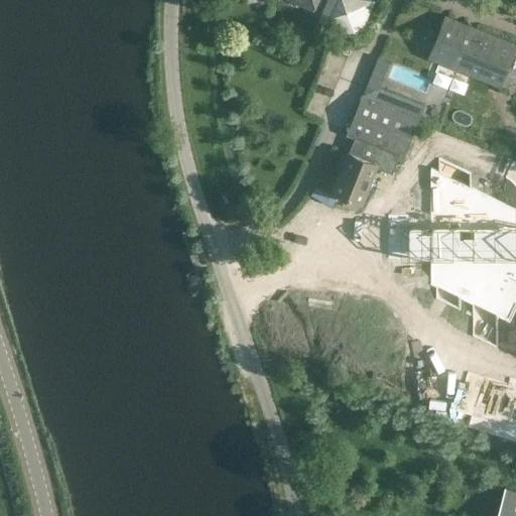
[(287,0),(312,11),(317,0),(287,0)]
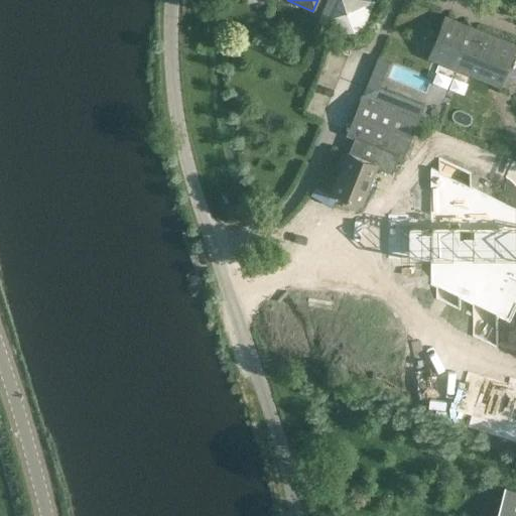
[(328,0),(319,21),(358,39),(374,0),(328,0)]
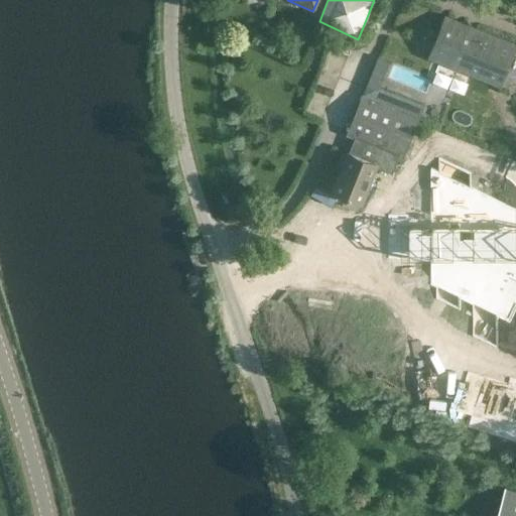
[(515,48),(515,42),(444,14),(427,58),(501,88),(515,48)]
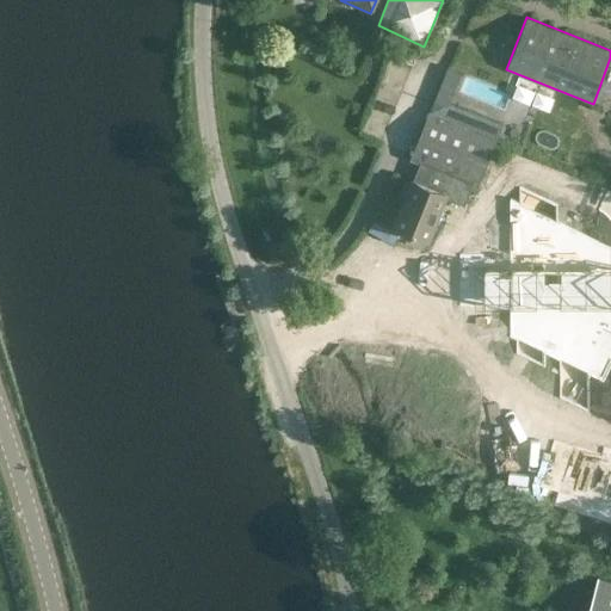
[(516,94),(446,67),(409,160),(419,164),(393,226),(430,241),(446,198),(464,205),(473,185),(477,186),(516,94)]
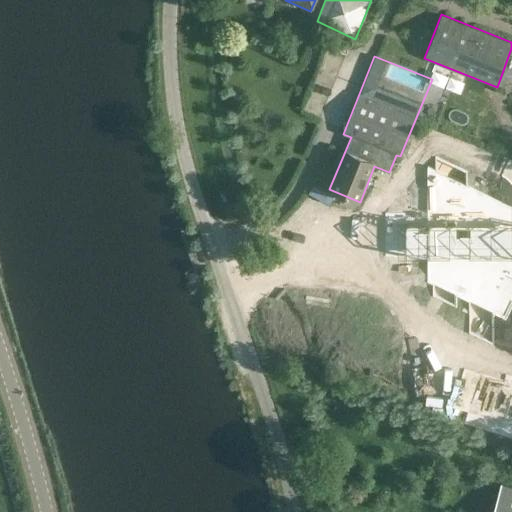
[(405,224),(405,256),(428,256),(428,281),(464,299),(481,264),(456,256),(456,224),(490,197),(428,167),(428,224),(405,224)]
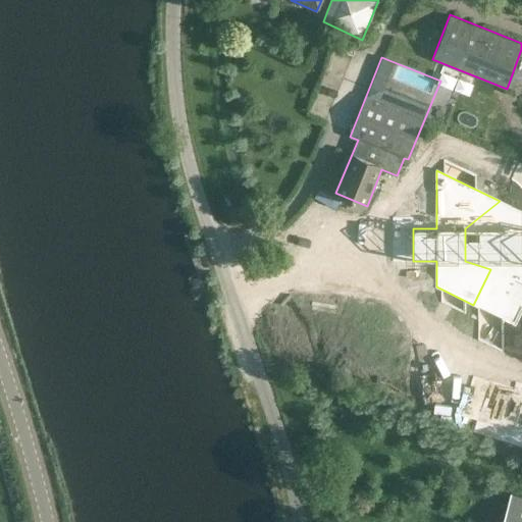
[(465,228),(465,261),(490,269),(474,305),(515,324),(521,309),(521,304),(507,298),(516,278),(521,281),(521,211),(516,208),(521,198),(505,190),(500,201),(465,228)]
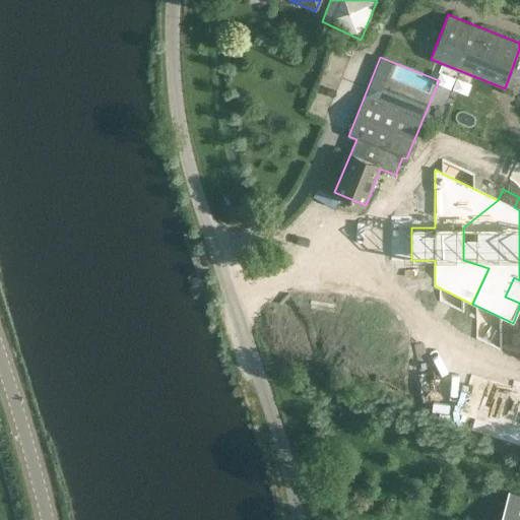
[(519,519),(519,494),(509,491),(500,519),(519,519)]
